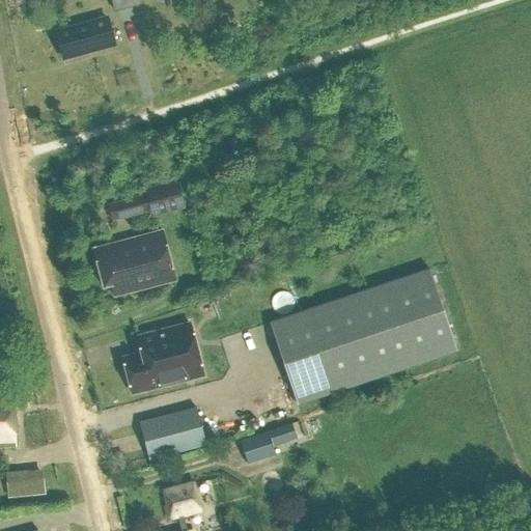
[(137,0),(111,0),(114,11),(139,4),(137,0)]
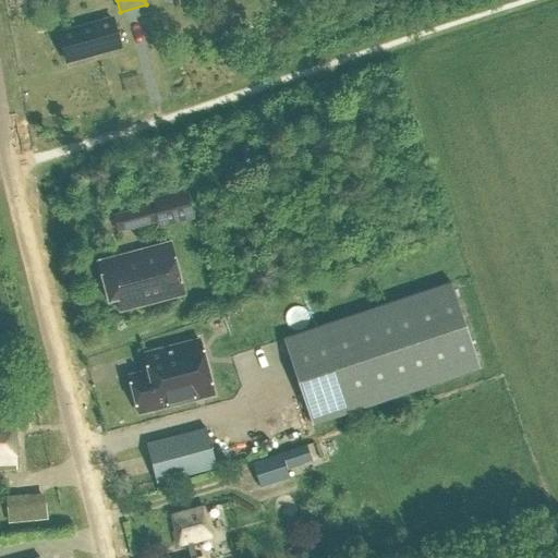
[(114,24),(62,38),(69,64),(122,50),(114,24)]
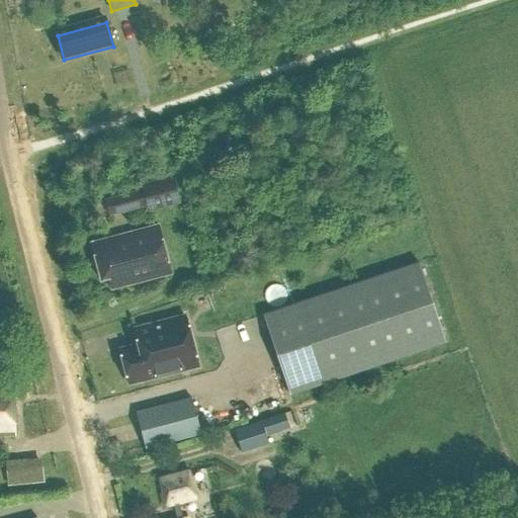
[(134,187),(104,195),(105,201),(97,204),(100,216),(138,206),(140,209),(188,197),(184,181),(155,188),(154,183),(134,189),(134,187)]
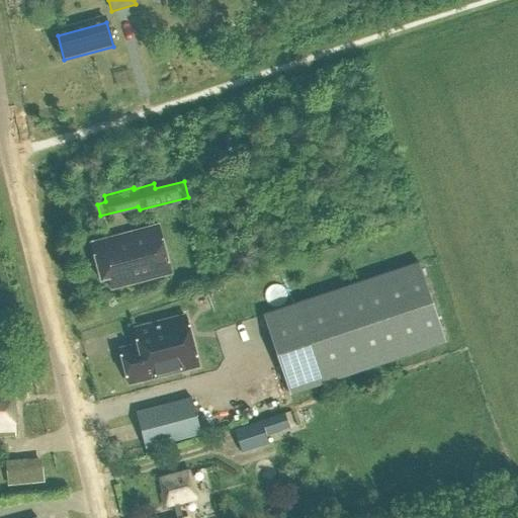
[(109,277),(112,288),(170,273),(157,227),(92,244),(101,279),(109,277)]
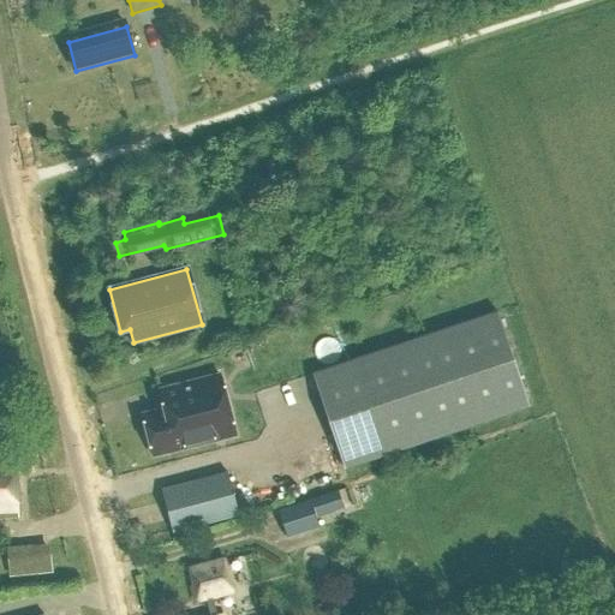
[(344,467),(529,406),(497,312),(312,375),(344,467)]
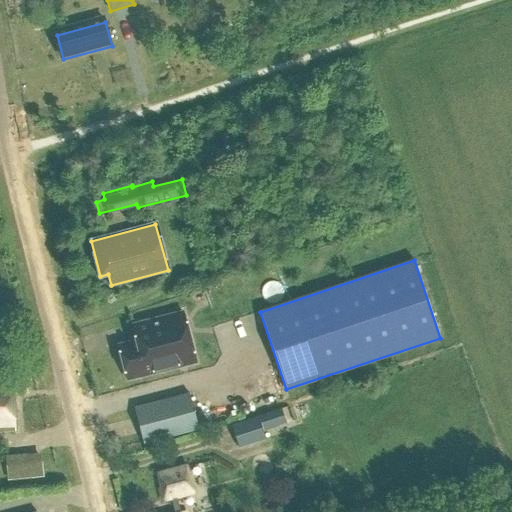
[(132,325),(136,341),(118,345),(127,379),(195,362),(182,312),(132,325)]
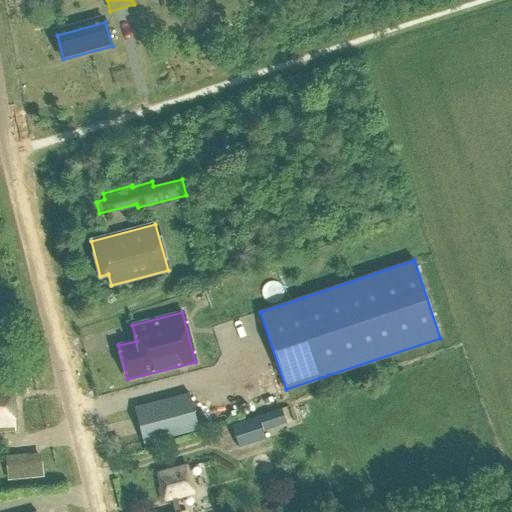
[(0,430),(15,429),(11,380),(0,381),(0,430)]
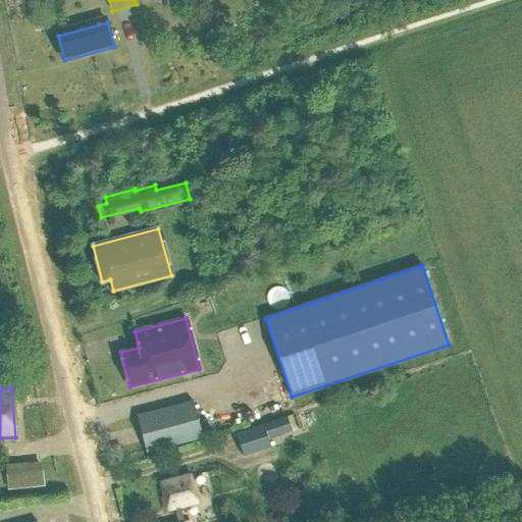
[(192,401),(137,415),(146,453),(201,438),(192,401)]
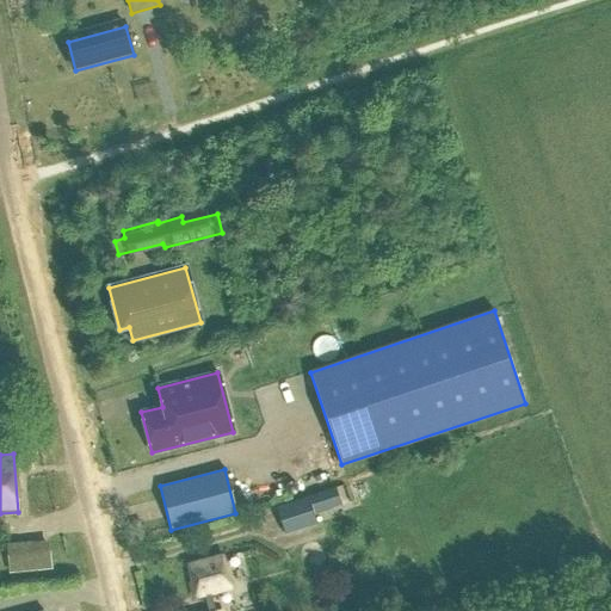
[(363,495),(383,491),(381,480),(360,485),(363,495)]
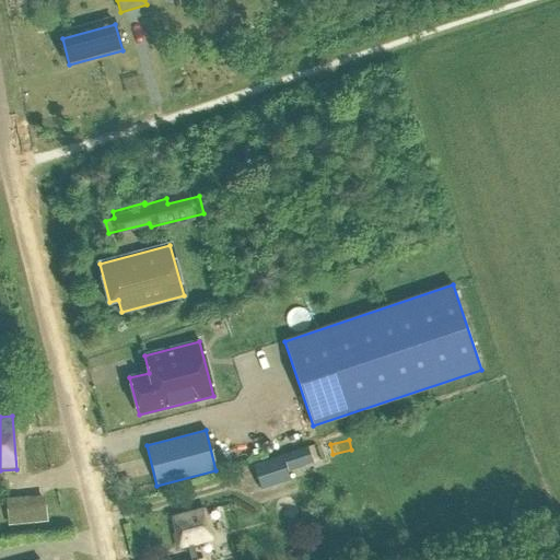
[(312,466),(323,463),(316,443),(252,465),(260,490),(289,480),(286,471),(311,464),(312,466)]
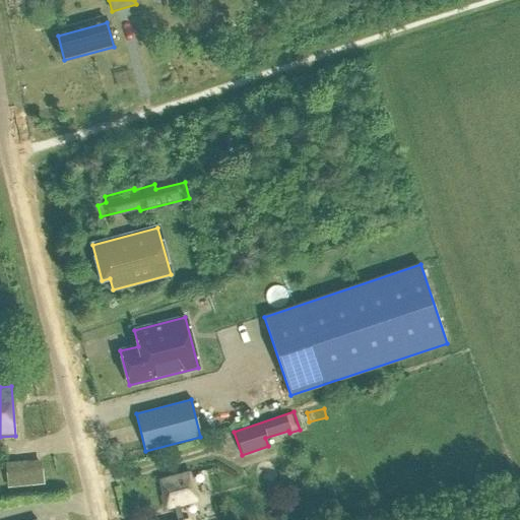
[(15,472),(7,473),(8,485),(16,484),(15,472)]
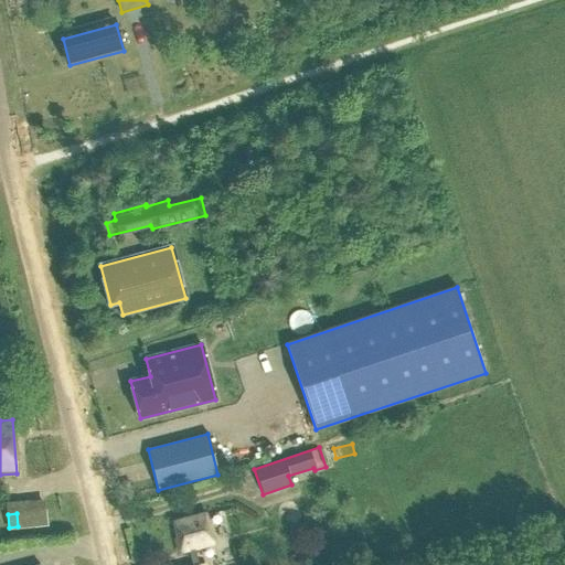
[(204,564),(200,564),(199,564),(194,548),(213,543),(205,514),(173,522),(177,539),(176,539),(179,552),(189,550),(192,564),(204,564)]
